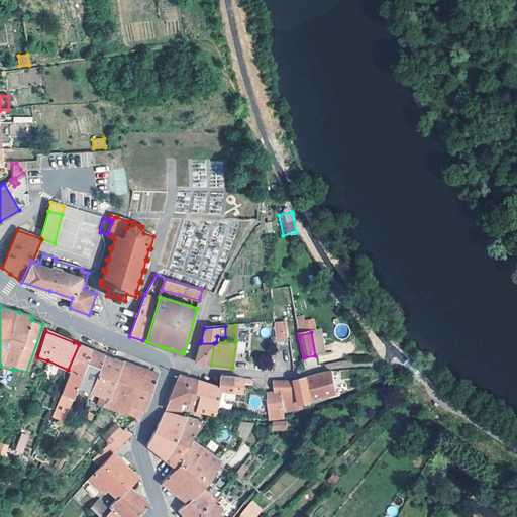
[(207,364),(211,365),(214,343),(200,343),(195,362),(207,364)]
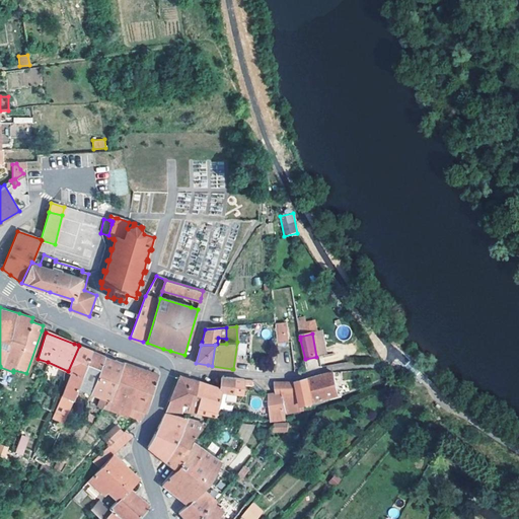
[(64,424),(79,388),(92,351),(79,346),(68,371),(72,372),(68,384),(65,391),(53,419),(64,424)]
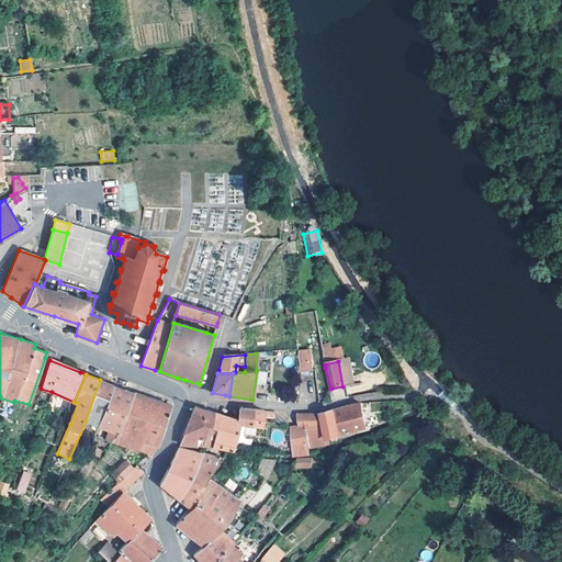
[(86,420),(99,426),(114,386),(103,382),(100,380),(86,420)]
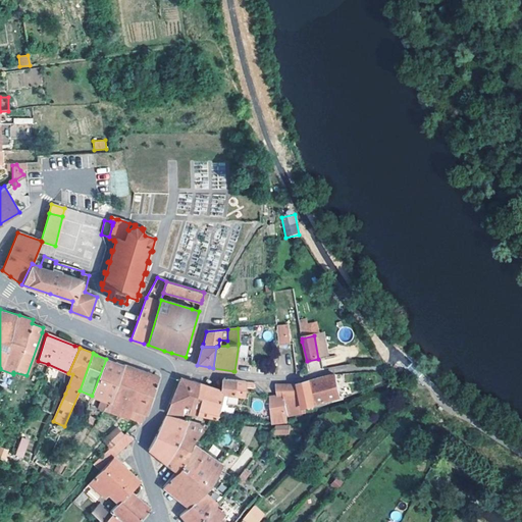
[(110,402),(110,401),(124,365),(120,364),(106,359),(92,396),(102,400),(110,402)]
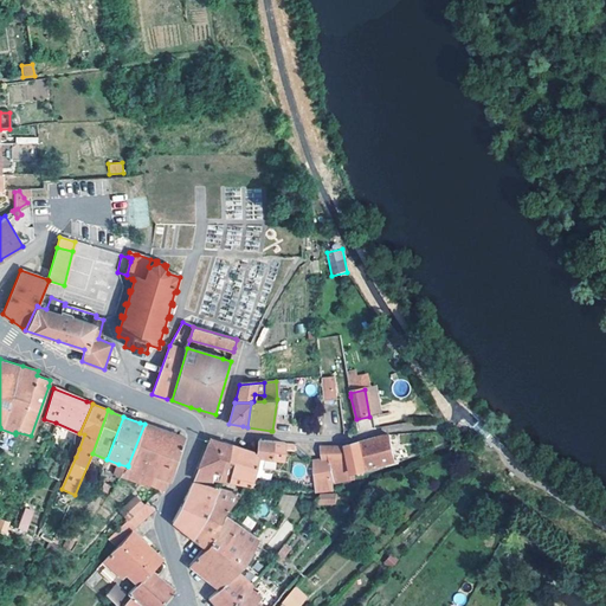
[(174,434),(144,424),(128,465),(153,474),(149,487),(161,491),(172,481),(186,438),(174,434)]
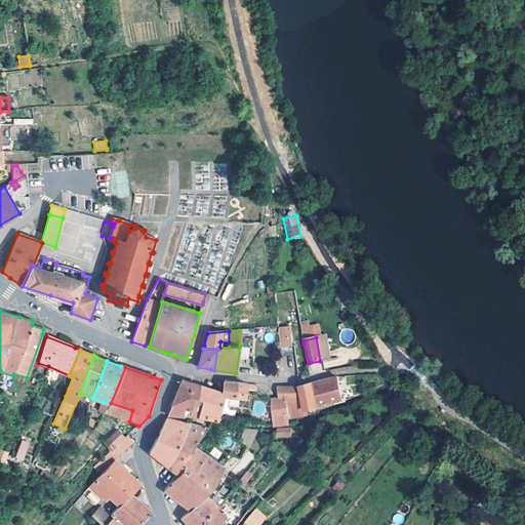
[(314,380),(319,403),(346,396),(339,373),(322,378),(314,380)]
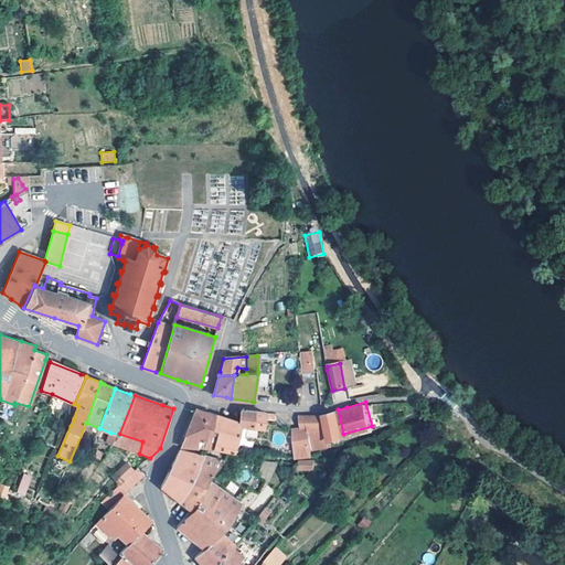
[(181,446),(204,448),(214,414),(195,408),(187,428),(181,446)]
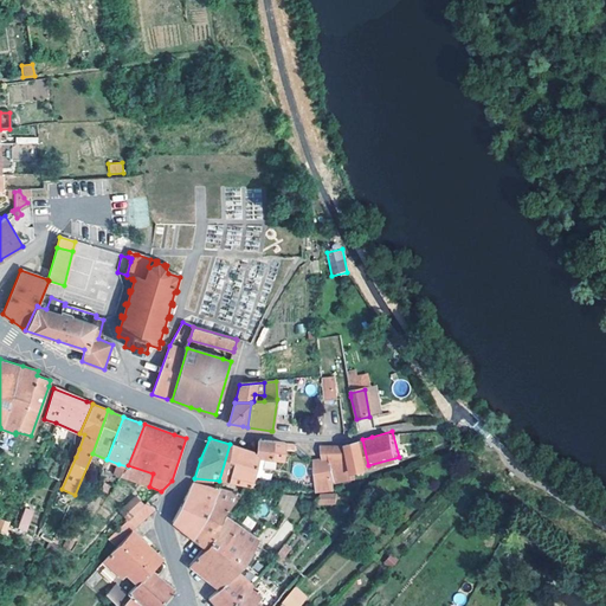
[(356,469),(368,465),(362,439),(350,443),(324,443),(327,456),(316,457),(316,463),(318,483),(318,488),(335,485),(335,484),(336,479),(358,475),(356,469)]
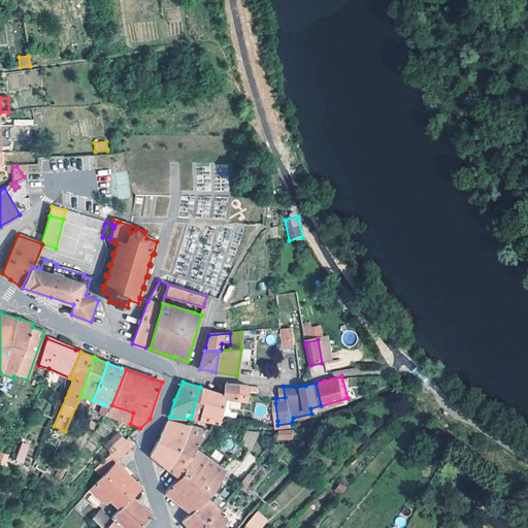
[(246,400),(248,391),(248,386),(238,385),(226,384),(224,394),(224,397),(246,400)]
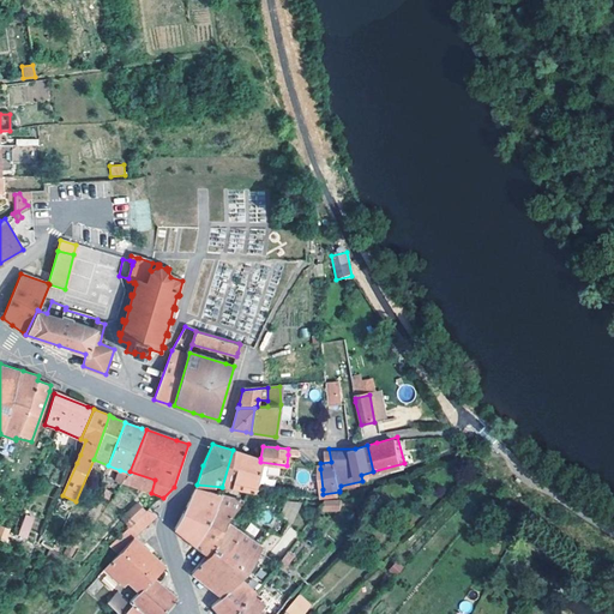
[(256,486),(256,482),(260,463),(260,462),(260,458),(242,453),(233,450),(222,487),(239,489),(254,492),(256,486)]
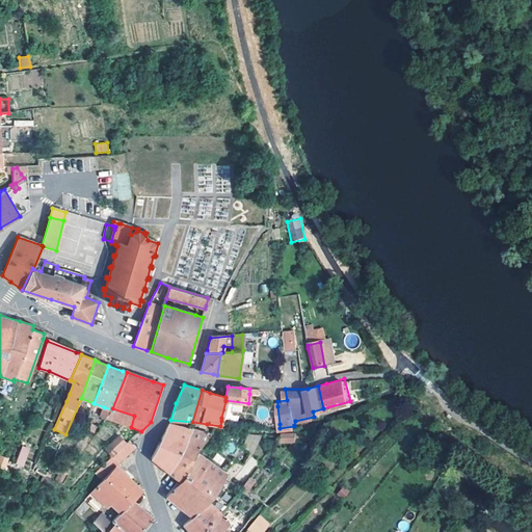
[(225,401),(221,418),(229,419),(231,402),(225,401)]
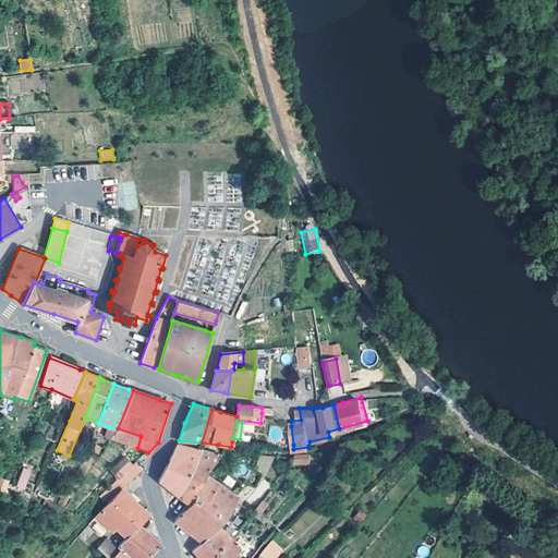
[(111,441),(112,439),(118,429),(109,427),(105,439),(111,441)]
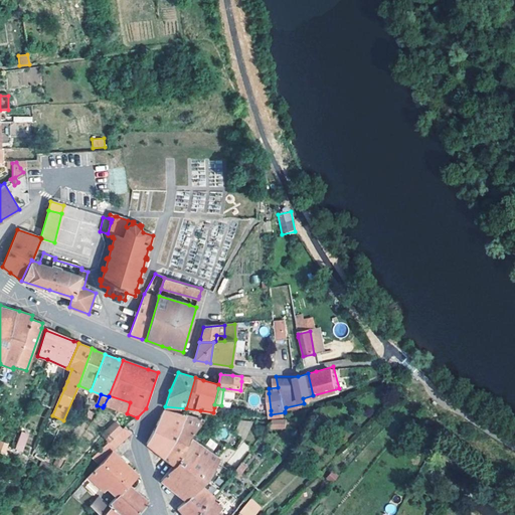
[(104,405),(127,413),(130,402),(109,395),(109,396),(104,405)]
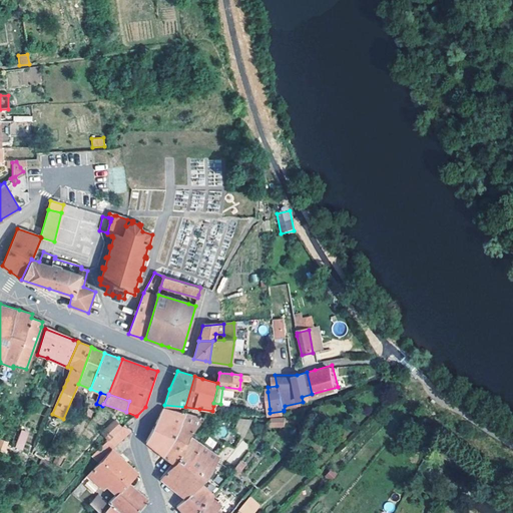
[(153,447),(163,455),(183,413),(162,408),(158,416),(146,442),(153,447)]
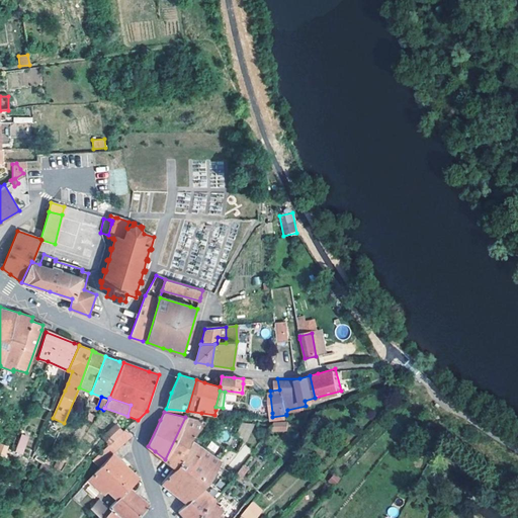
[(174,466),(192,439),(205,420),(189,418),(185,417),(165,459),(168,461),(174,466)]
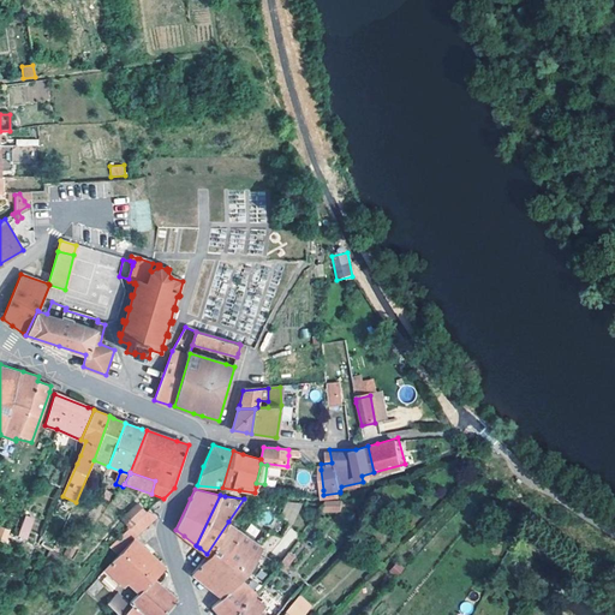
[(322,503),(320,507),(320,511),(342,509),(342,506),(356,505),(354,496),(324,500),(322,503)]
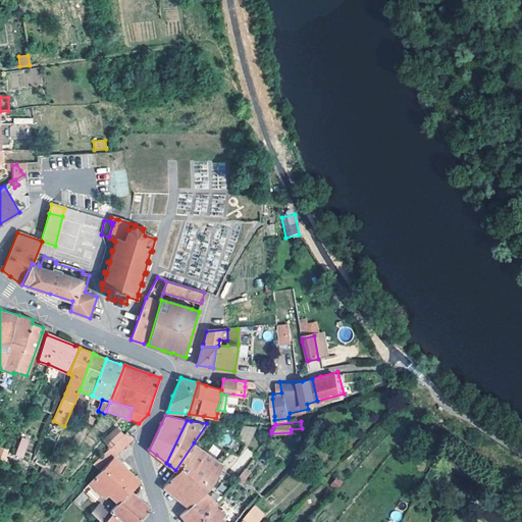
[(109,435),(116,442),(124,434),(122,432),(117,428),(109,435)]
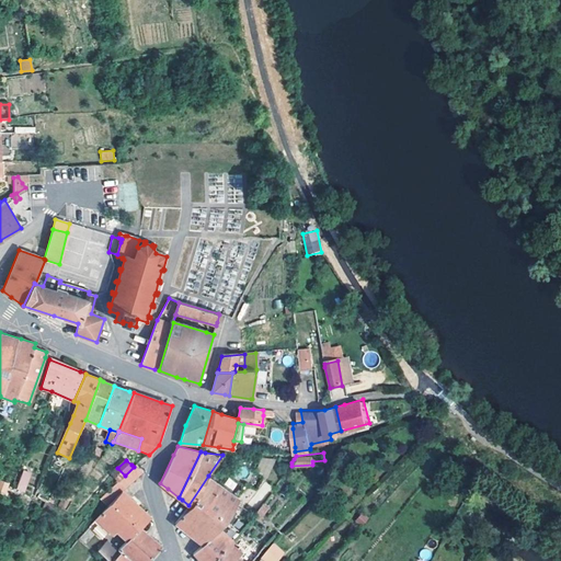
[(122,491),(123,491),(144,472),(137,465),(136,465),(134,467),(125,476),(116,484),(122,491)]
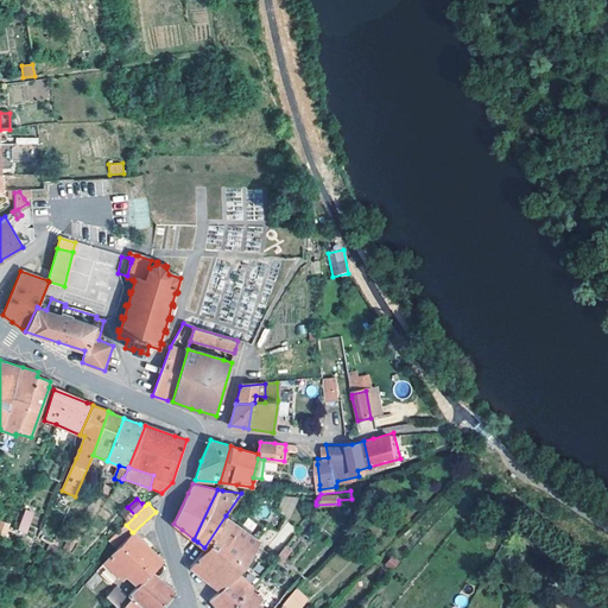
[(18,530),(24,533),(31,513),(25,511),(18,530)]
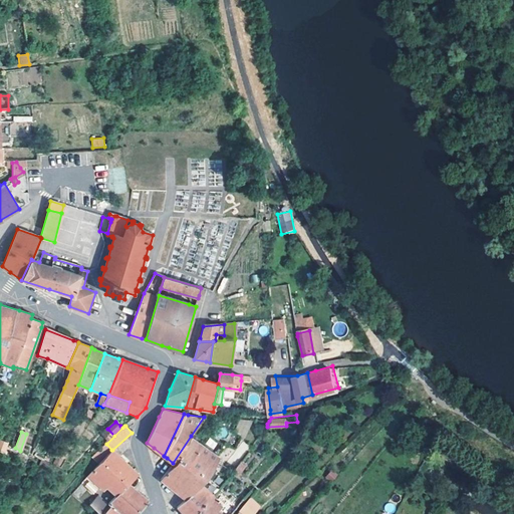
[(206,476),(211,469),(218,456),(191,436),(173,463),(161,479),(173,489),(186,500),(206,476)]
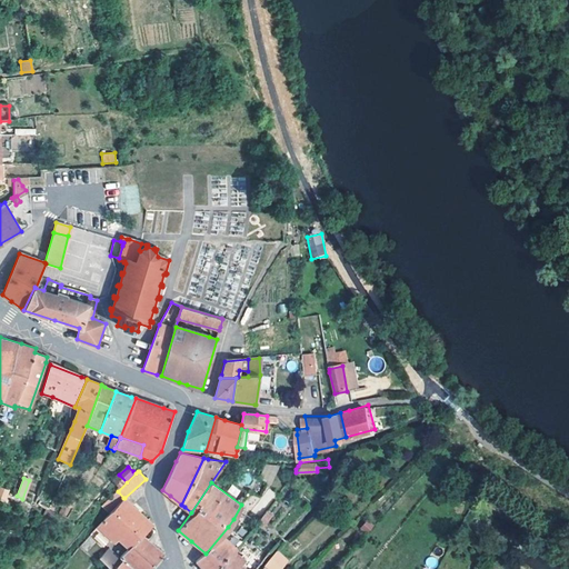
[(0,500),(6,502),(10,490),(0,487),(0,500)]
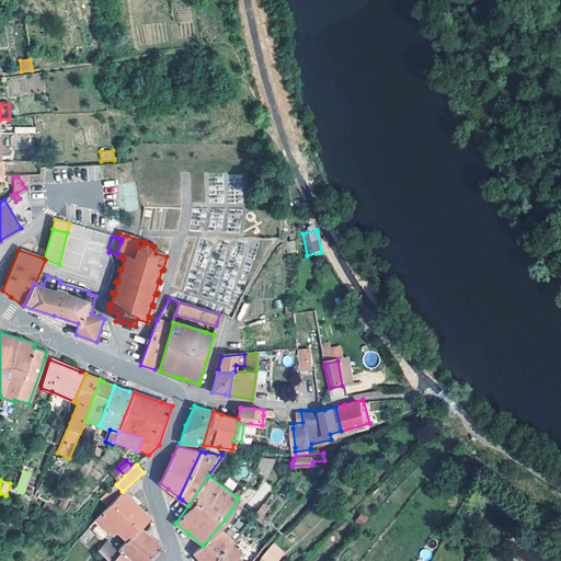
[(107,507),(122,491),(116,484),(101,500),(103,502),(107,507)]
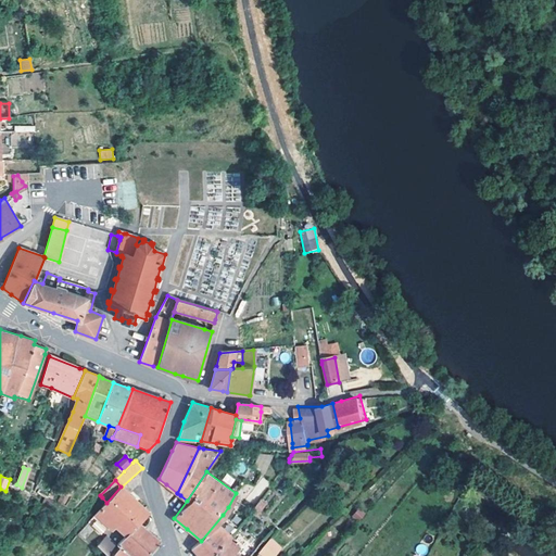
[(127,535),(139,523),(150,513),(135,498),(122,487),(121,487),(106,503),(89,522),(105,538),(108,535),(117,526),(127,535)]
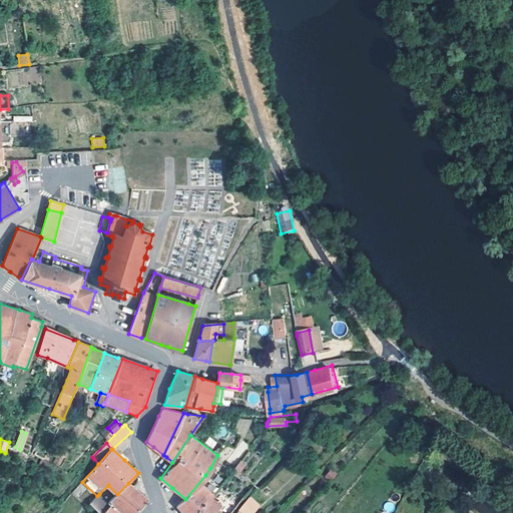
[(240,458),(230,471),(234,474),(243,461),(240,458)]
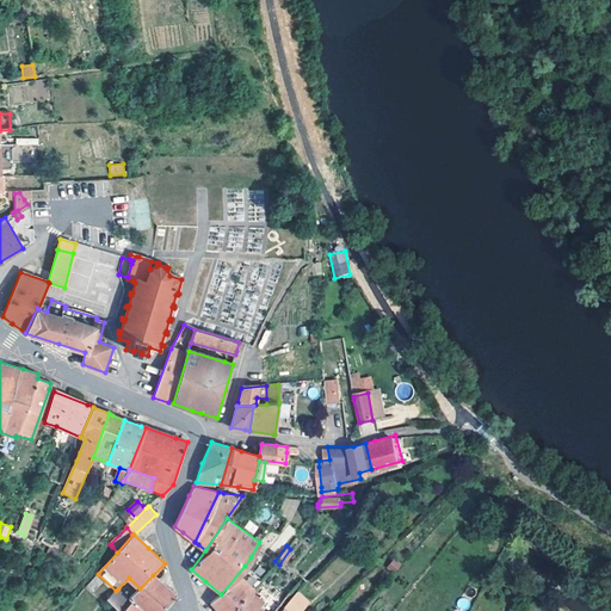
[(269,569),(251,557),(245,566),(260,578),(269,569)]
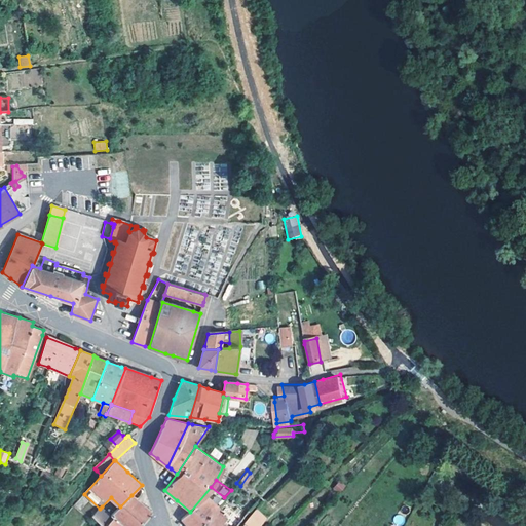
[(334,488),(341,493),(345,485),(338,481),(334,488)]
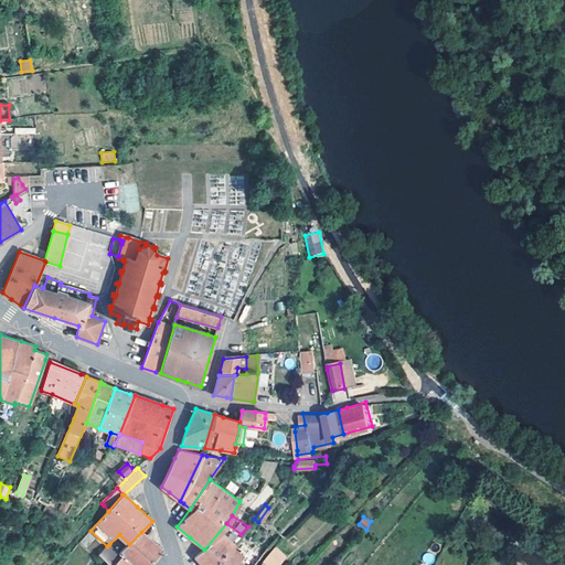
[(200,564),(201,564),(214,564),(230,546),(241,534),(226,523),(204,550),(193,557),(200,564)]
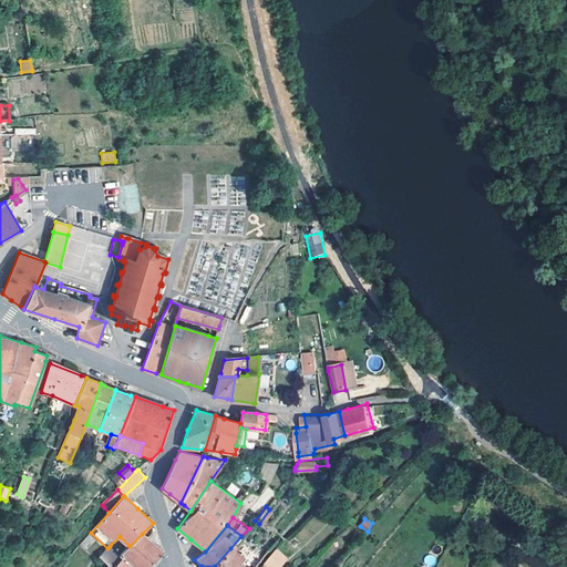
[(151,566),(165,552),(153,542),(142,534),(130,546),(121,556),(123,558),(113,566),(151,566)]
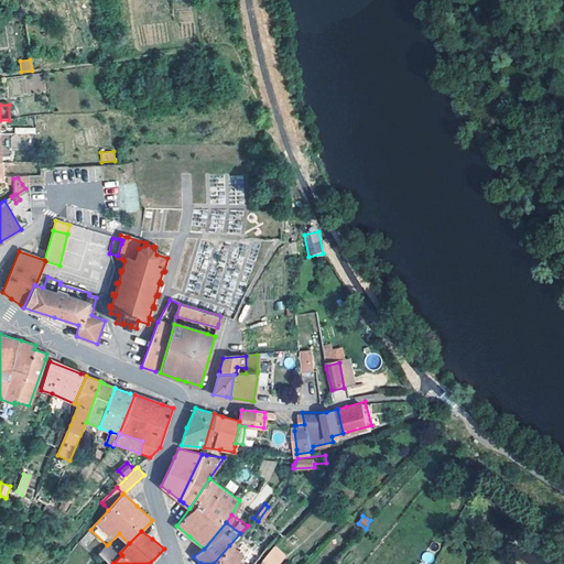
[(100,554),(110,563),(112,563),(122,555),(120,553),(109,543),(107,545),(100,554)]
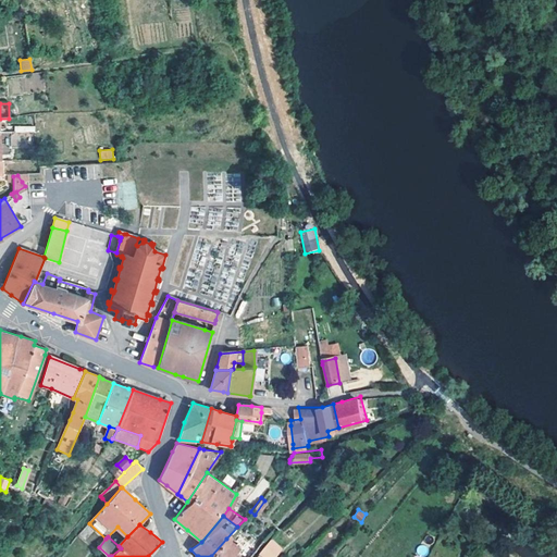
[(240,556),(235,553),(238,549),(226,539),(211,556),(240,556)]
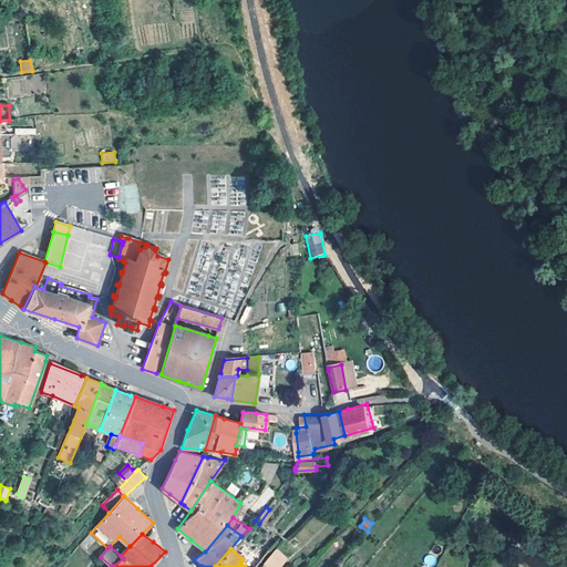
[(267,566),(277,566),(280,565),(275,560),(279,555),(274,550),(264,564),(267,566)]
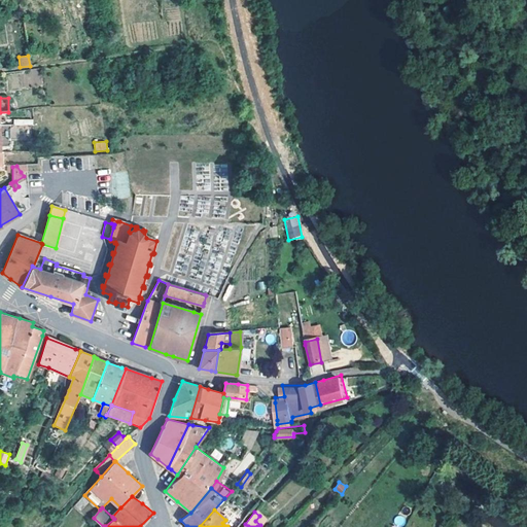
[(255,521),(260,525),(265,520),(259,516),(255,521)]
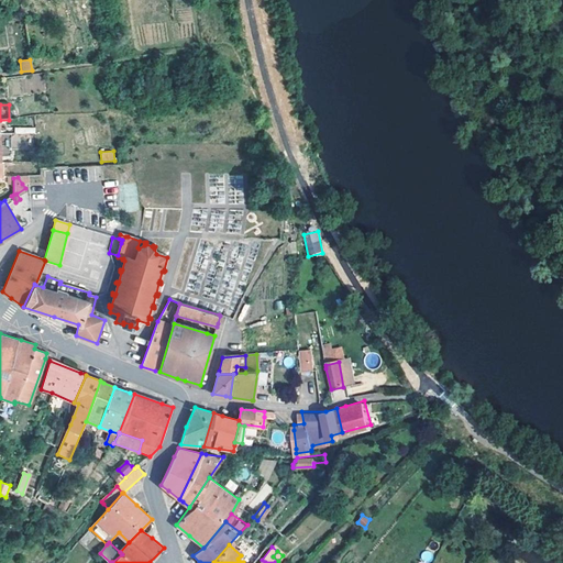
[(420,560),(431,562),(433,553),(422,551),(420,560)]
